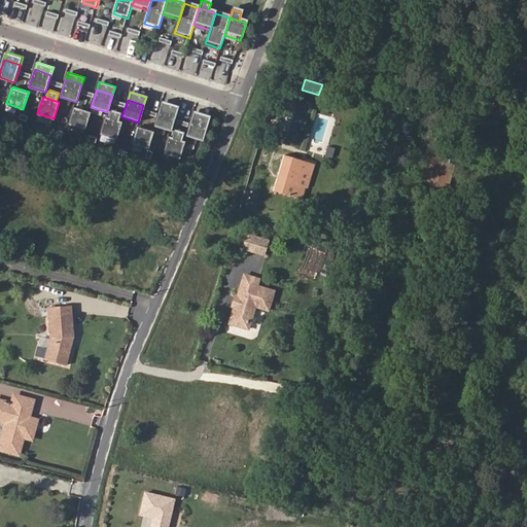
[(161,102),(159,109),(174,114),(177,107),(161,102)]
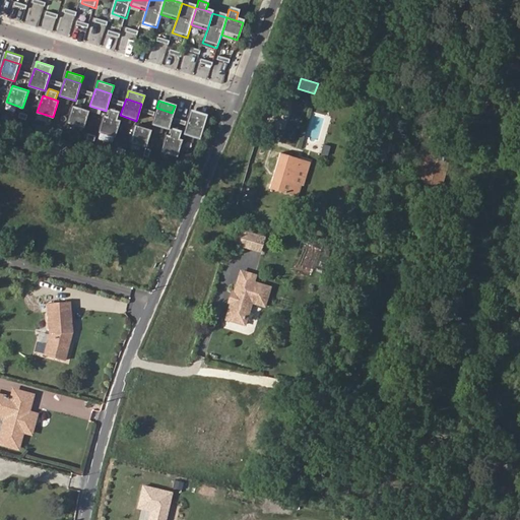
[(73,105),(67,122),(83,127),(88,110),(73,105)]
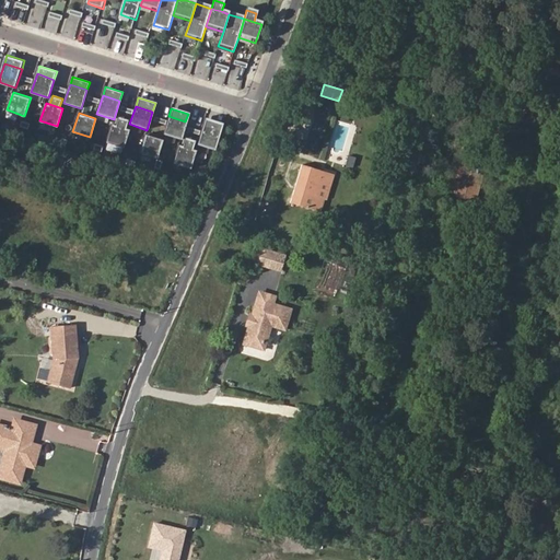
[(115,125),(125,128),(128,119),(118,116),(115,125)]
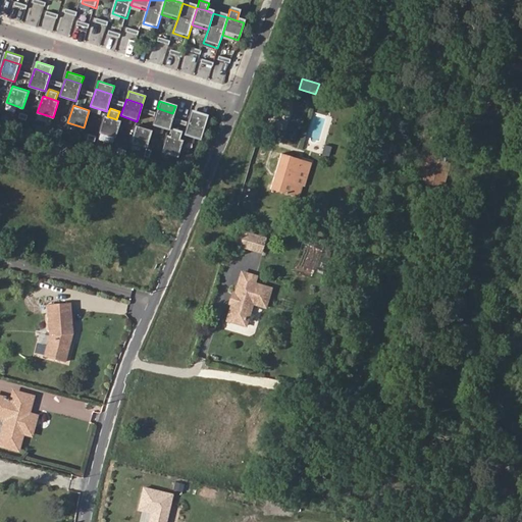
[(157,108),(151,125),(167,131),(172,113),(157,108)]
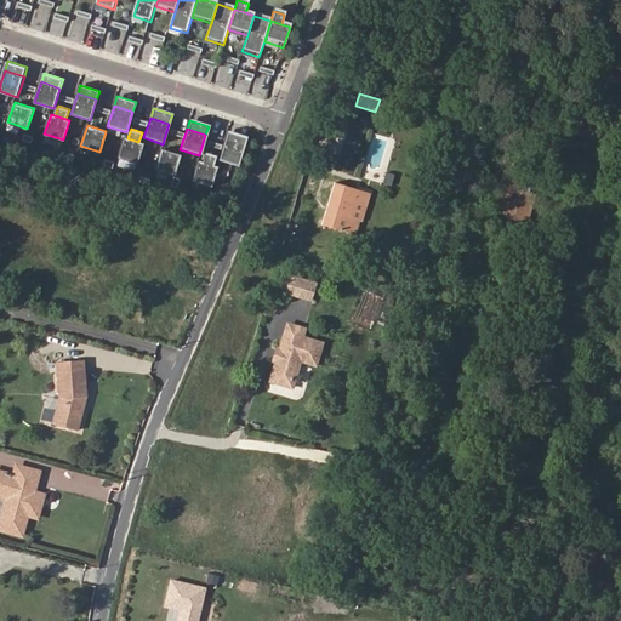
[(226,132),(223,141),(241,147),(245,138),(226,132)]
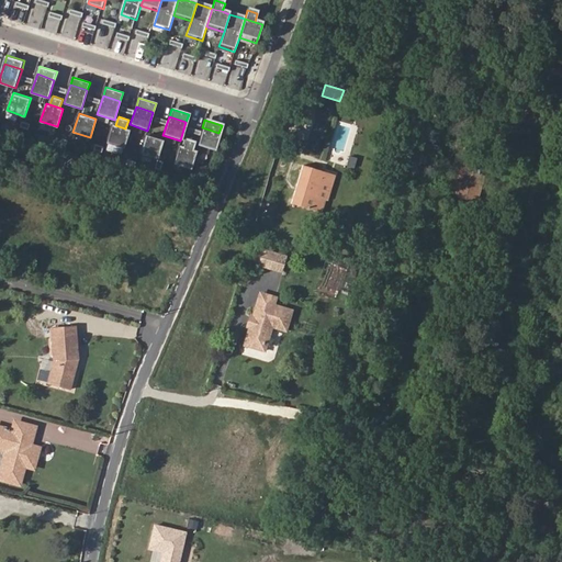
[(112,124),(105,143),(123,148),(128,130),(125,128),(115,125),(112,124)]
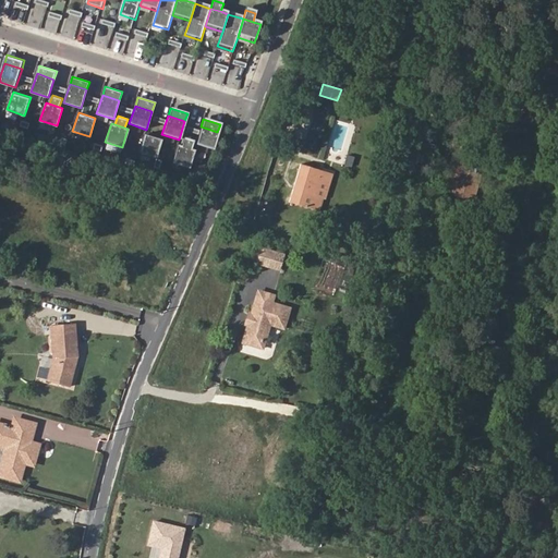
[(211,150),(217,132),(201,126),(194,145),(211,150)]
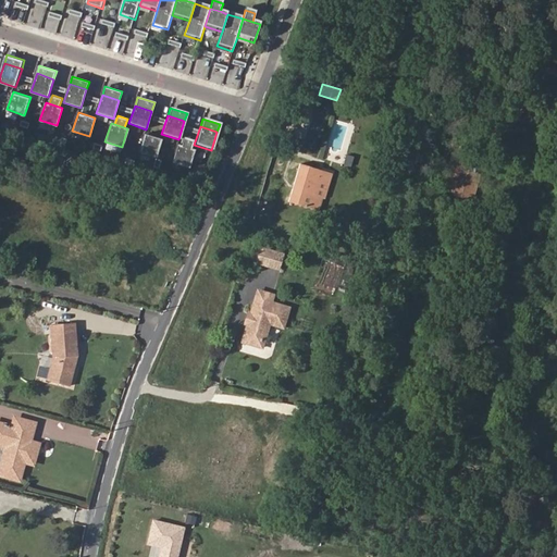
[(143,134),(137,151),(155,157),(160,139),(143,134)]
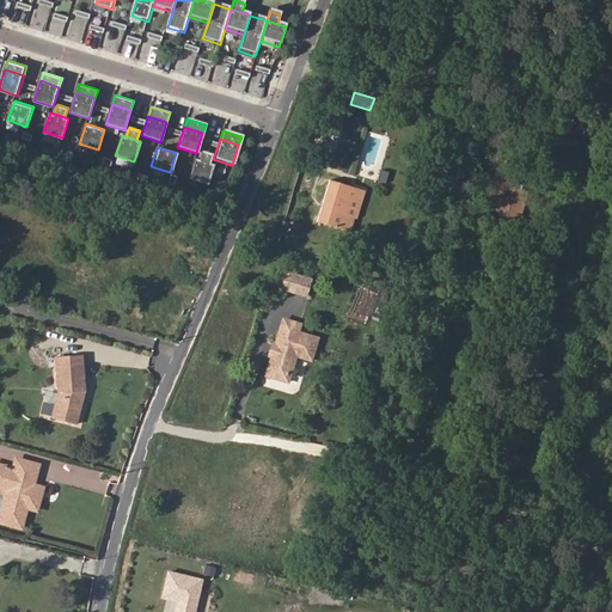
[(197,160),(208,164),(212,154),(201,151),(197,160)]
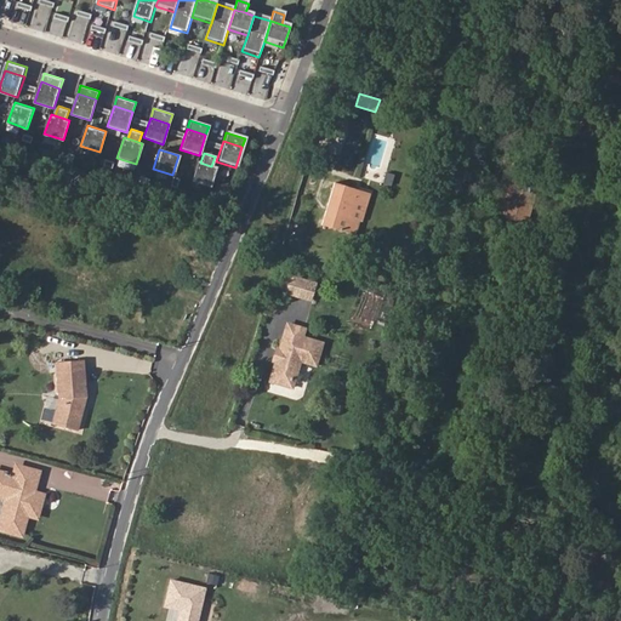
[(189,181),(209,187),(215,167),(211,166),(200,163),(197,160),(189,181)]
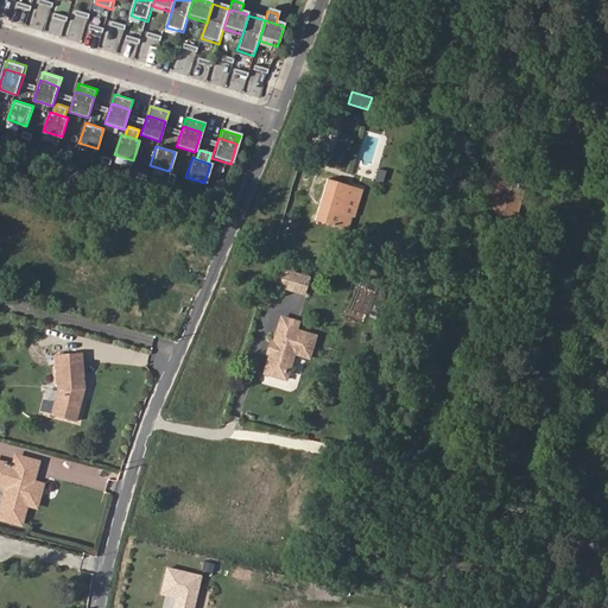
[(487,213),(500,216),(508,183),(491,178),(492,173),(483,171),(480,188),(487,189),(486,192),(492,194),(487,213)]
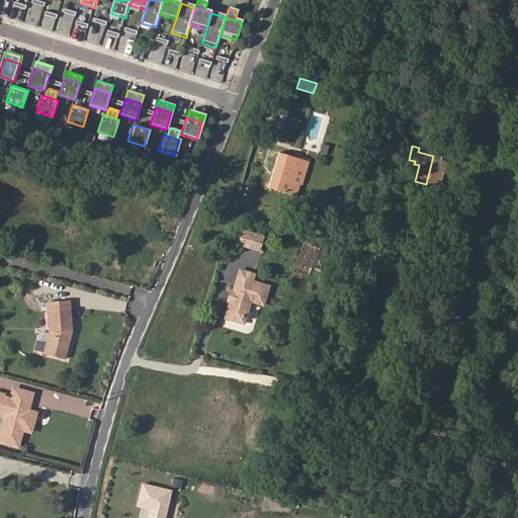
[(295,192),(297,187),(289,184),(296,161),(276,155),(266,190),(294,199),(295,192)]
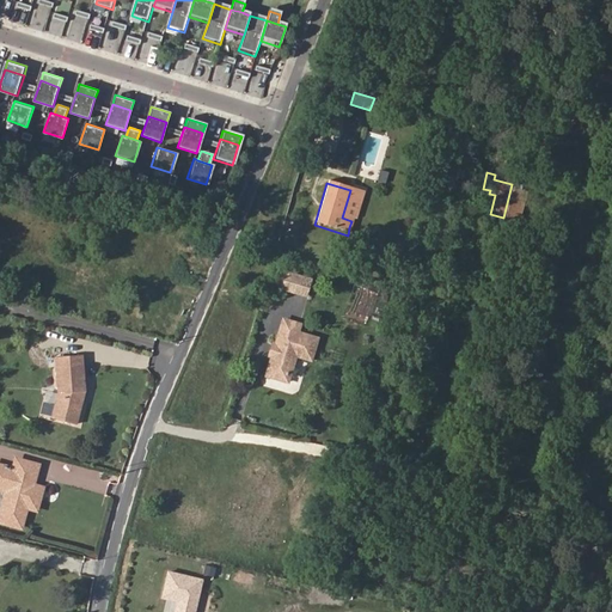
[(512,184),(503,218),(519,221),(527,194),(518,191),(519,185),(512,184)]
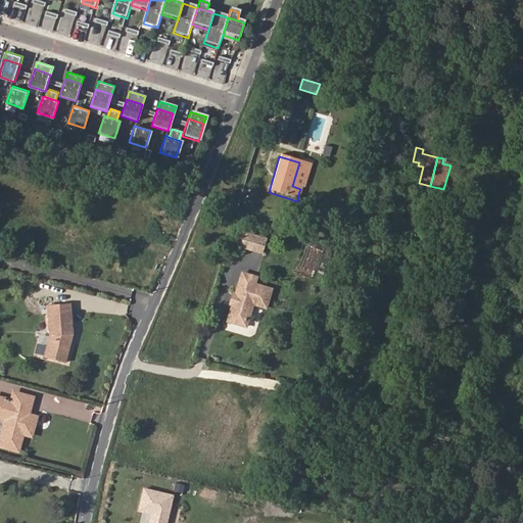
[(157,167),(155,174),(171,178),(173,171),(157,167)]
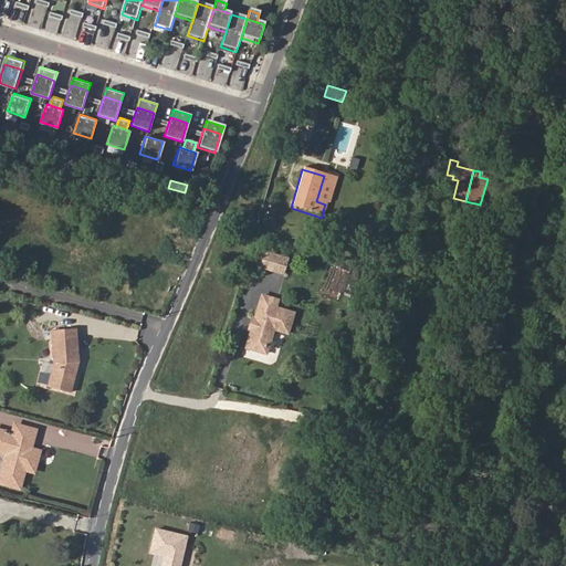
[(274,255),(260,251),(254,265),(270,270),(274,255)]
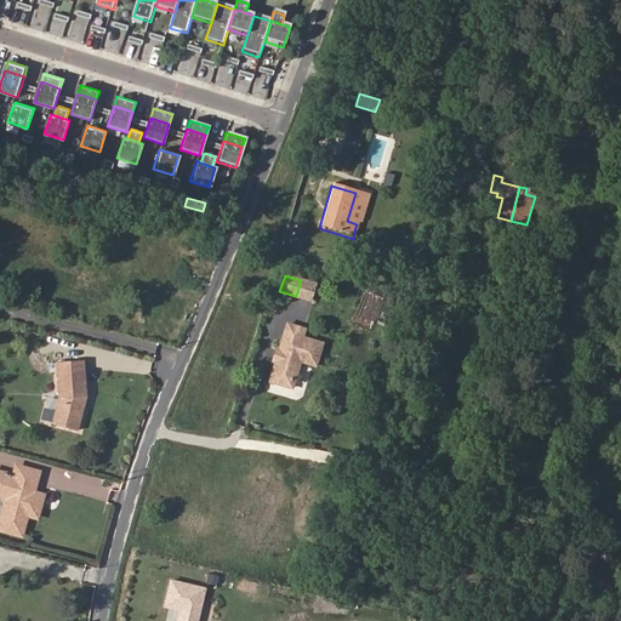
[(312,284),(301,280),(296,296),(307,300),(312,284)]
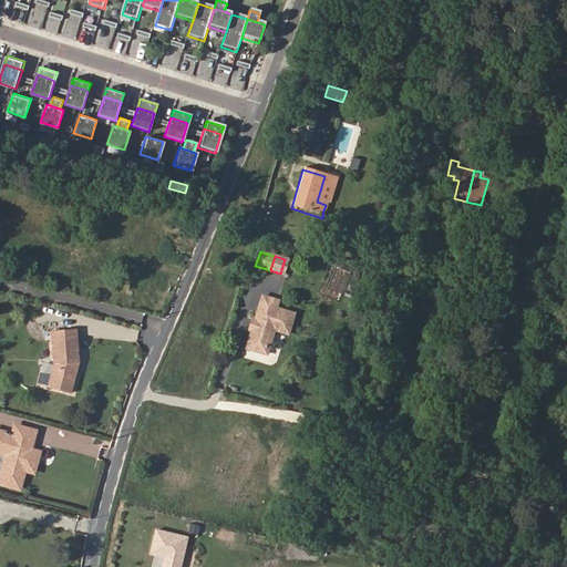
[(340,297),(348,268),(332,265),(325,292),(340,297)]
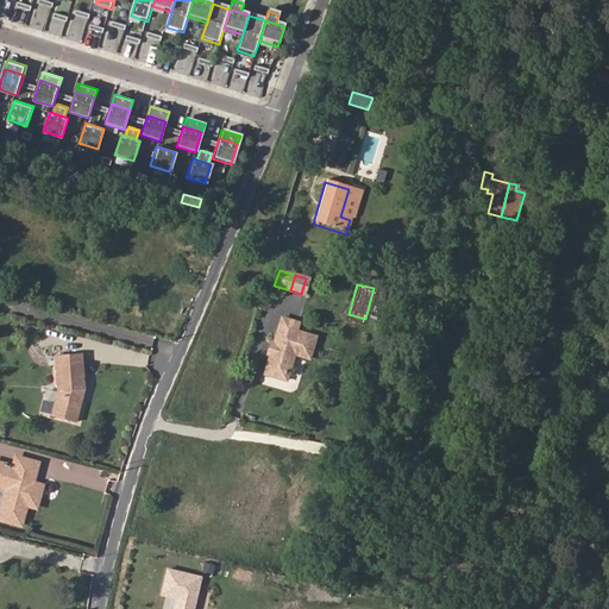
[(93,301),(86,299),(81,315),(89,318),(93,301)]
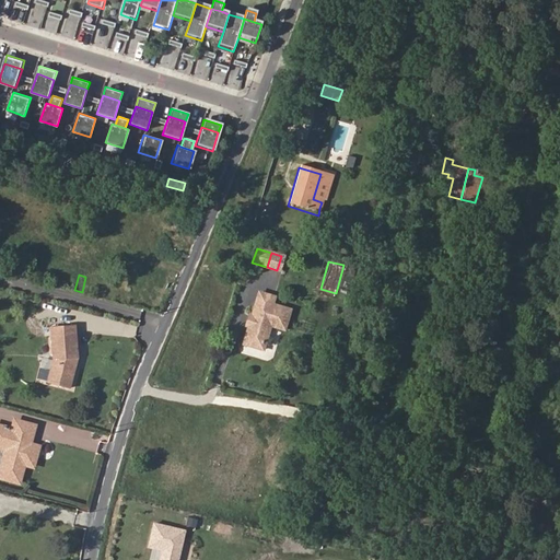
[(257,293),(255,301),(269,305),(271,298),(257,293)]
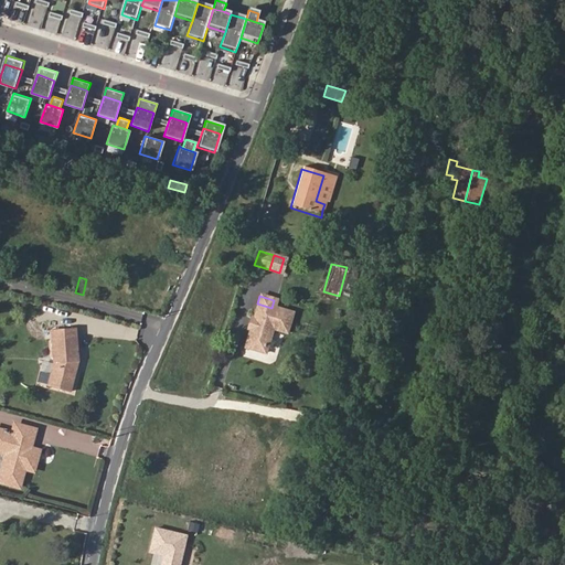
[(257,304),(246,340),(264,344),(269,328),(283,332),(289,312),(272,308),(257,304)]
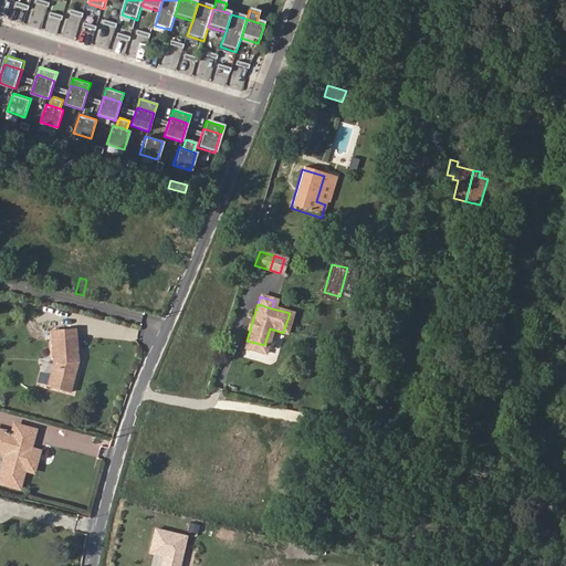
[(69,328),(42,331),(45,364),(40,385),(62,391),(71,363),(69,328)]
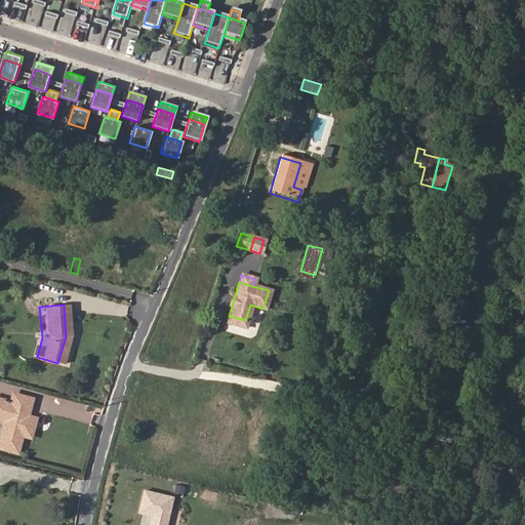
[(245,320),(229,316),(227,322),(243,326),(245,320)]
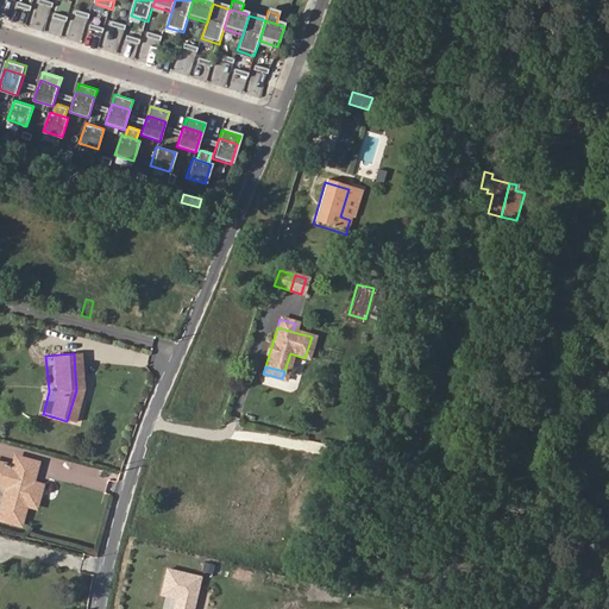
[(24,507),(30,485),(36,465),(17,459),(14,469),(0,465),(0,484),(8,487),(0,514),(0,520),(14,523),(16,520),(20,521),(24,507)]
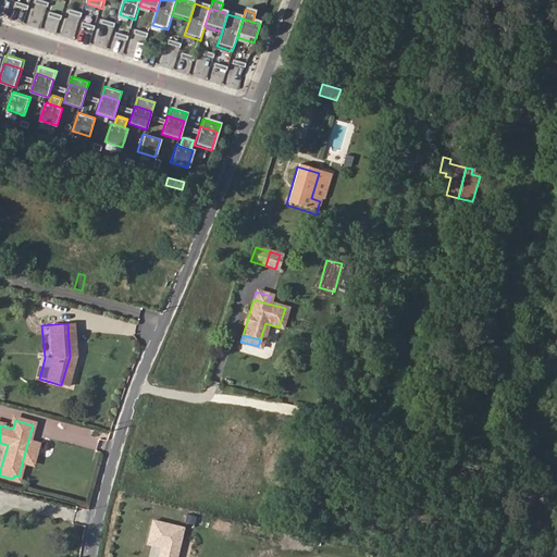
[(35,445),(27,444),(22,463),(28,466),(35,445)]
